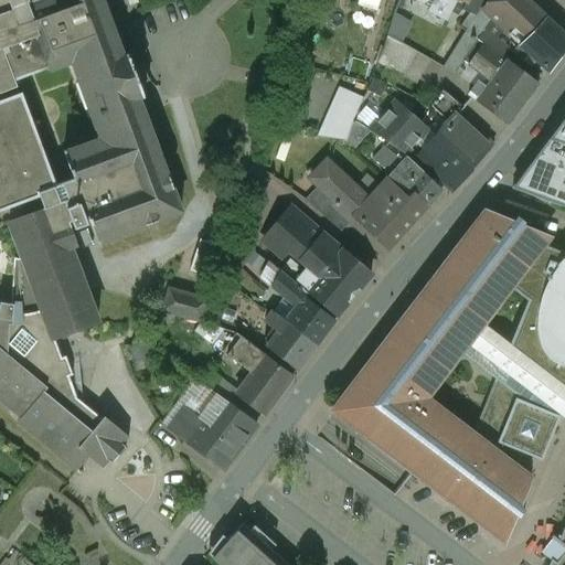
[(0,88),(23,81),(22,78),(49,68),(50,72),(76,62),(84,82),(78,84),(80,88),(78,89),(88,117),(91,116),(99,139),(85,145),(82,135),(61,142),(67,160),(74,180),(85,208),(64,215),(67,223),(68,223),(71,222),(74,230),(87,224),(85,216),(88,215),(98,243),(145,226),(146,226),(147,225),(146,223),(155,220),(156,223),(158,222),(158,221),(181,212),(173,189),(172,187),(170,188),(167,180),(170,179),(169,177),(139,99),(144,98),(128,55),(124,56),(102,0),(33,0),(27,2),(27,3),(0,12),(0,88)]
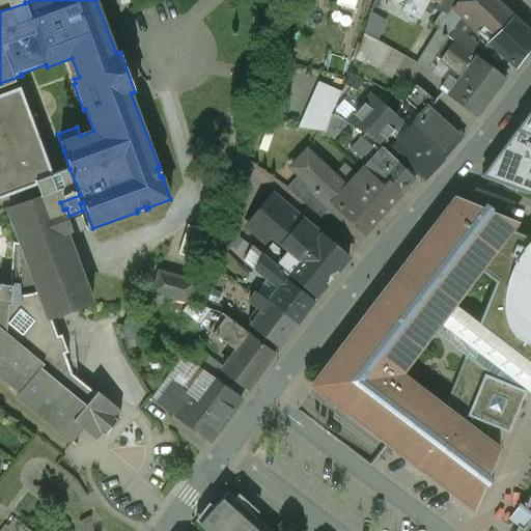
[(375,0),(371,11),(369,18),(381,23),(391,1),(390,1),(390,0),(375,0)]
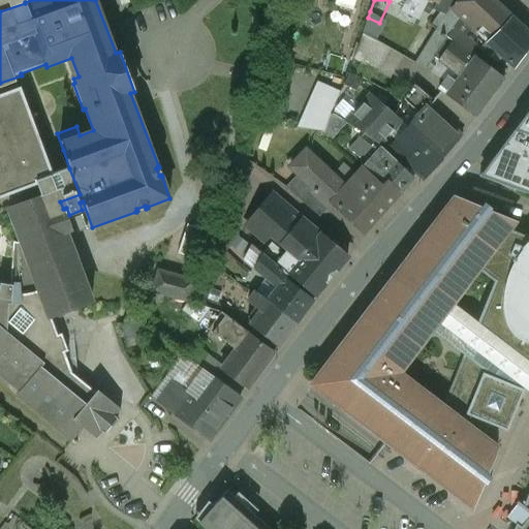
[(407,0),(389,0),(389,1),(390,1),(402,8),(406,2),(407,0)]
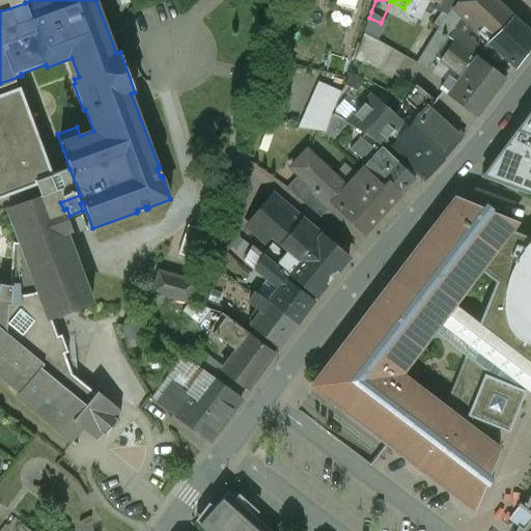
[(427,0),(409,0),(408,2),(422,10),(427,0)]
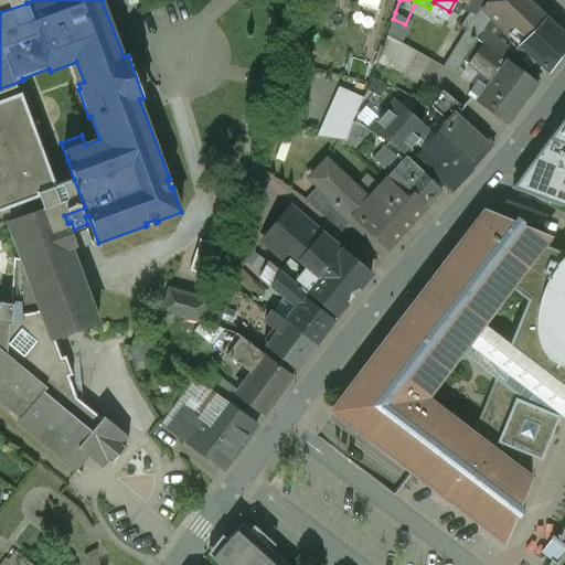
[(466,32),(443,68),(454,75),(491,20),(481,10),(489,0),(468,0),(467,3),(464,10),(469,14),(459,29),(466,32)]
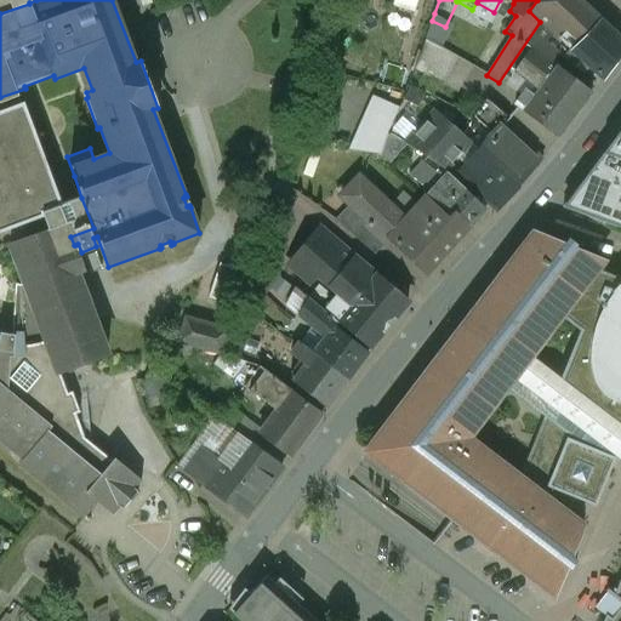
[(599,20),(579,0),(537,0),(529,11),(540,22),(570,50),(599,20)]
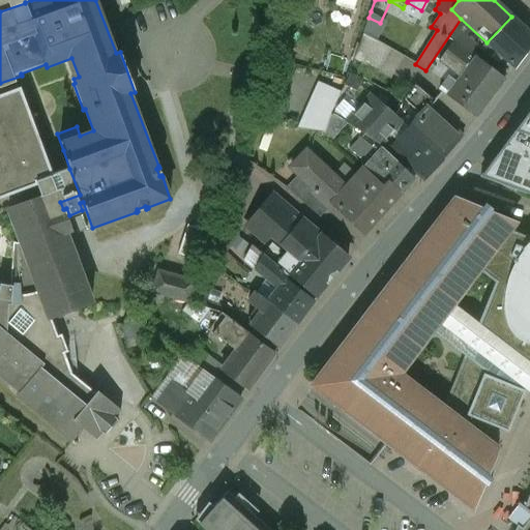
[(421,10),(407,2),(403,8),(402,10),(417,20),(421,10)]
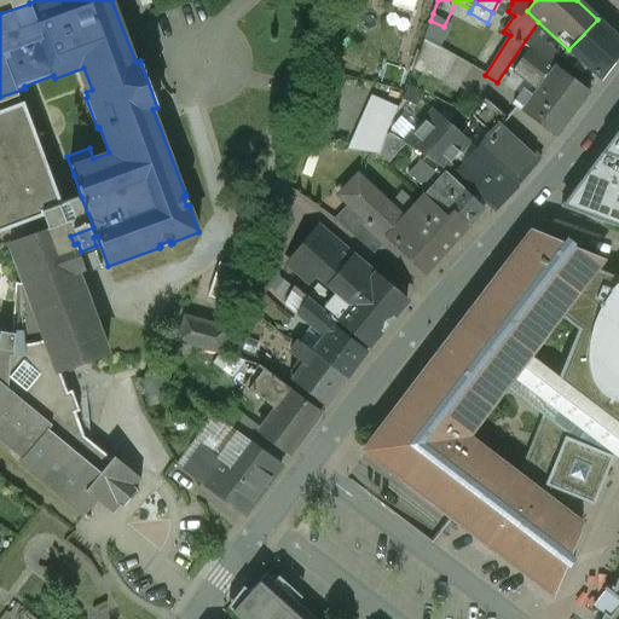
[(568,50),(568,51),(600,79),(618,52),(618,39),(597,19),(568,50)]
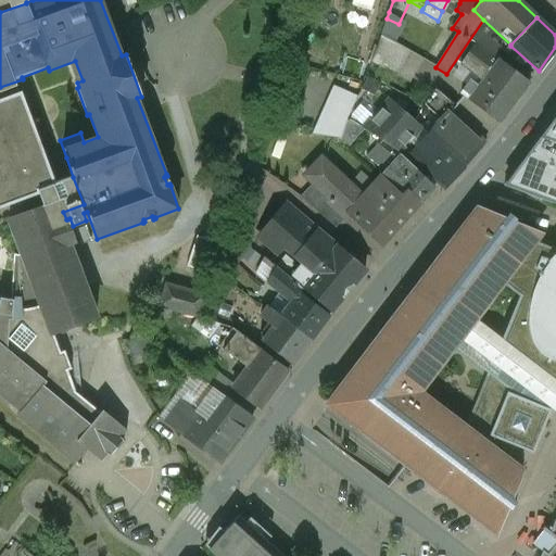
[(399,24),(387,19),(381,36),(390,41),(399,24)]
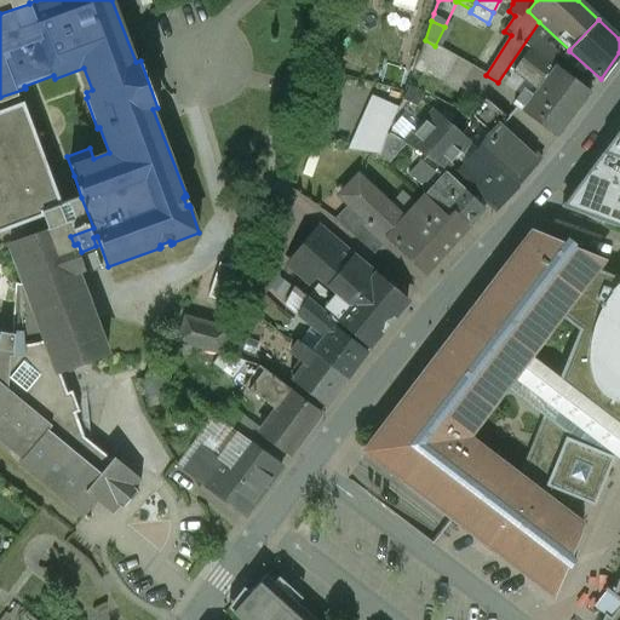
[(435,46),(425,40),(414,70),(441,85),(457,58),(435,46)]
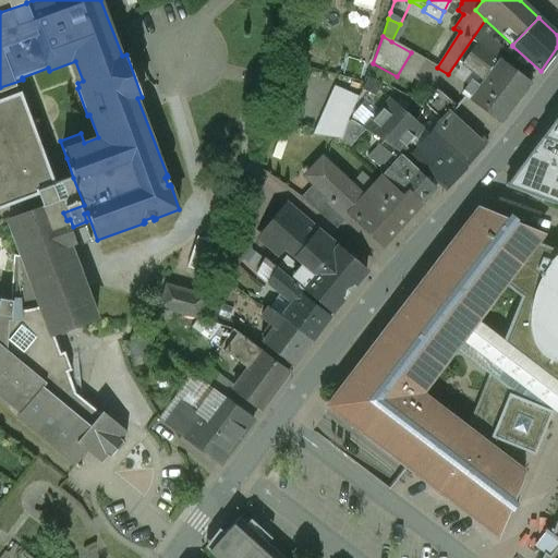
[(500,61),(477,44),(462,63),(485,82),(500,61)]
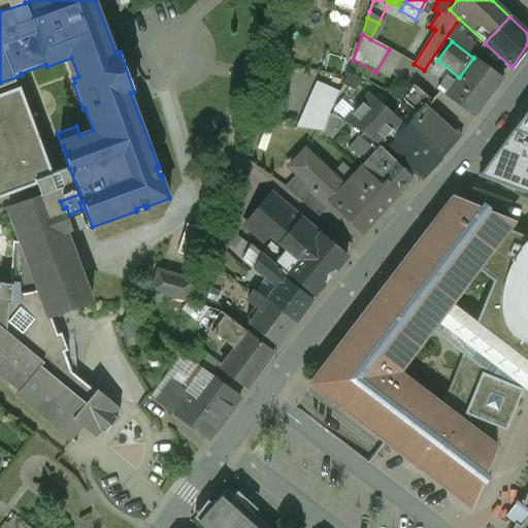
[(392,48),(384,62),(400,71),(407,58),(392,48)]
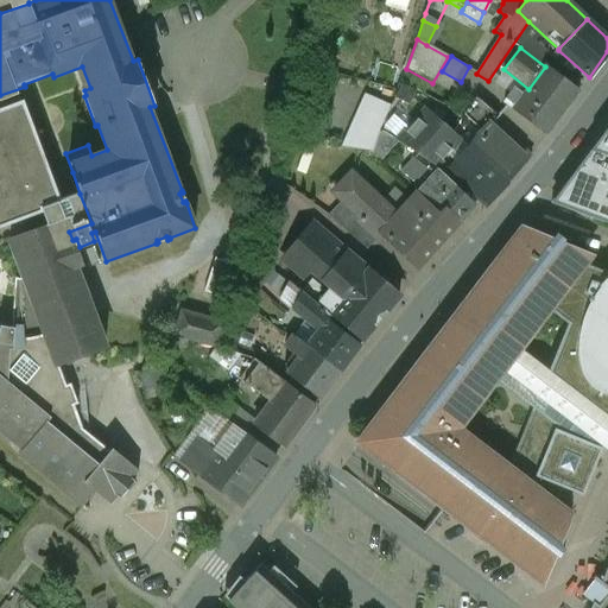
[(523,96),(513,109),(546,135),(578,92),(545,67),(529,89),(523,96)]
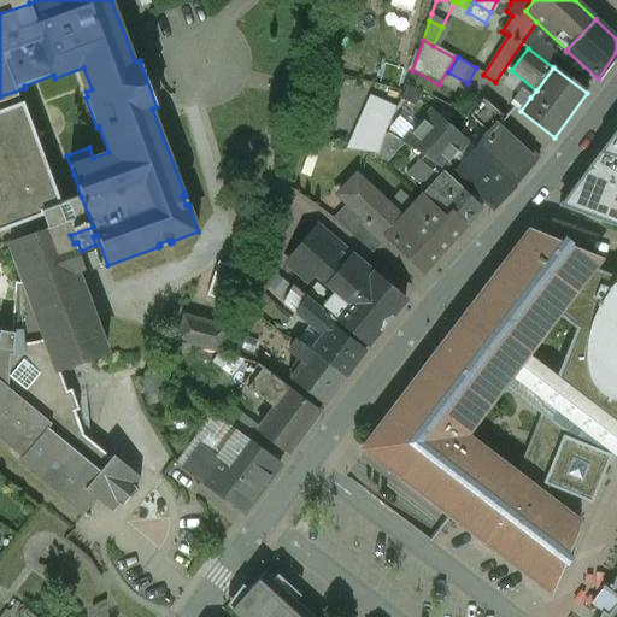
[(380,81),(374,94),(401,105),(403,100),(413,104),(417,95),(380,81)]
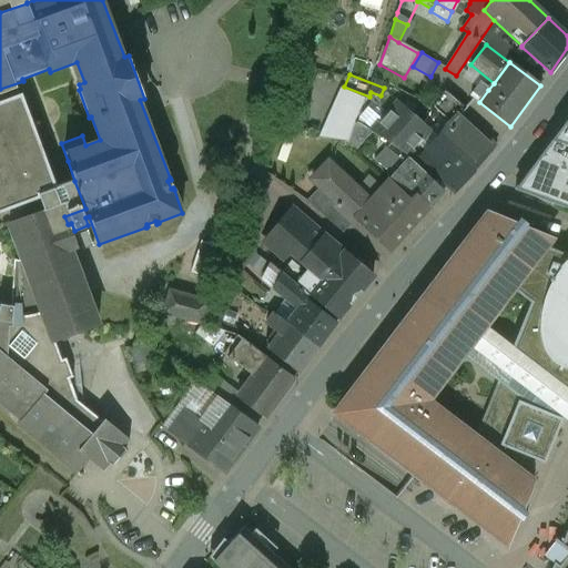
[(54,165),(23,81),(0,89),(0,200),(37,186),(40,194),(74,181),(68,161),(54,165)]
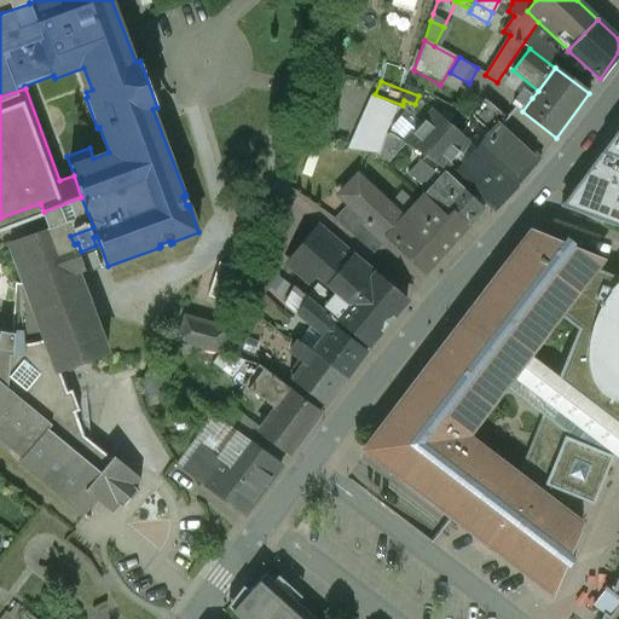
[(524,91),(513,105),(522,111),(532,98),(524,91)]
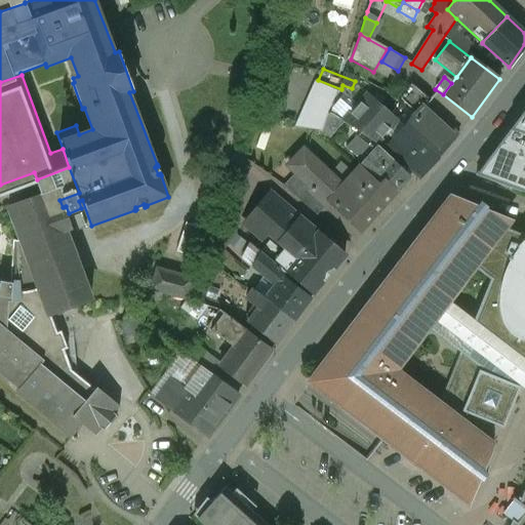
[(316,82),(294,127),(321,131),(328,113),(337,92),(316,82)]
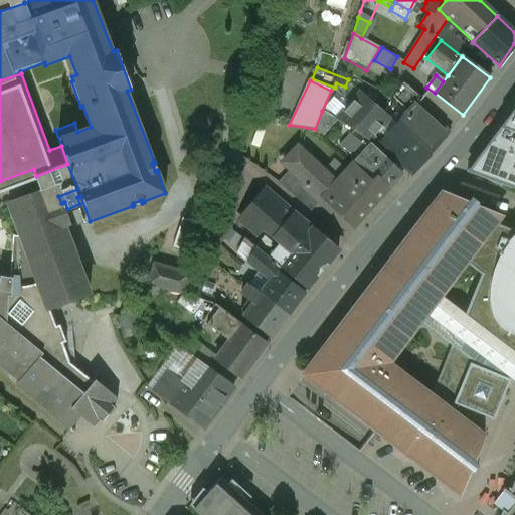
[(422,99),(403,81),(393,97),(394,97),(393,98),(406,111),(414,102),(417,105),(422,99)]
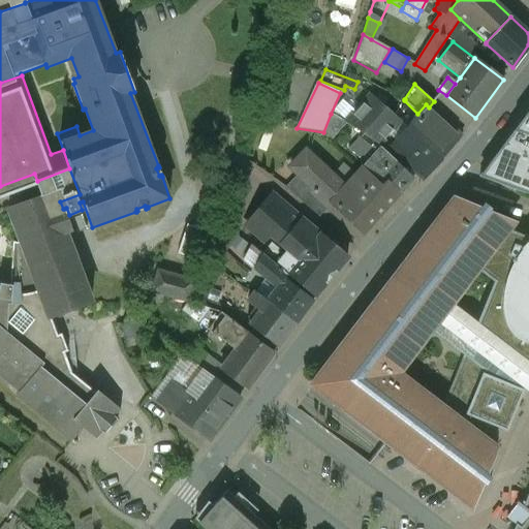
[(395,116),(369,97),(346,123),(376,143),(381,143),(401,121),(395,116)]
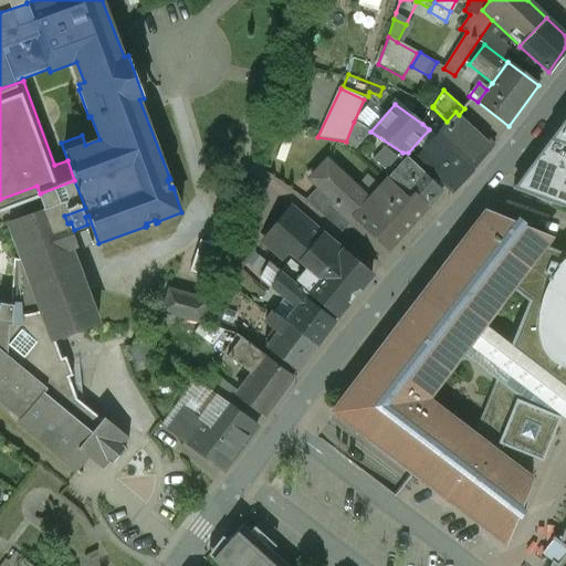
[(565,111),(515,180),(565,200),(565,111)]
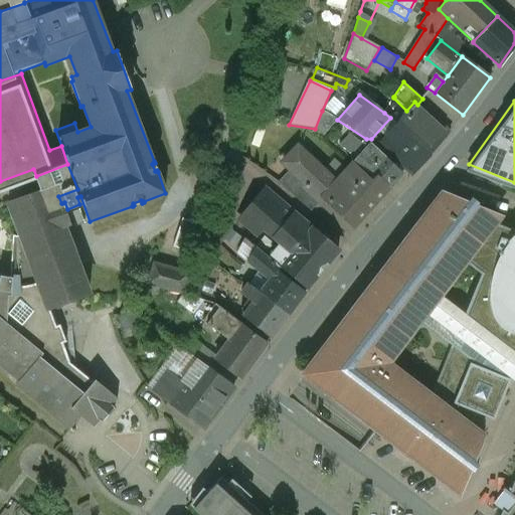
[(417,105),(414,102),(406,111),(402,115),(396,124),(397,125),(397,124),(431,156),(449,135),(417,105)]
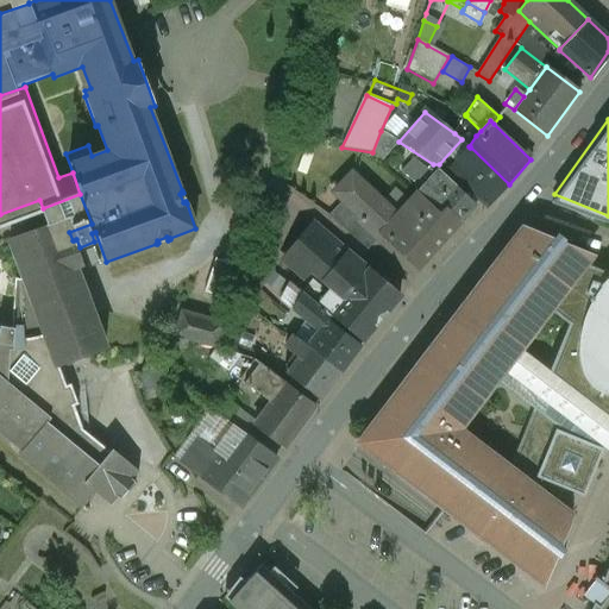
[(397,142),(381,131),(372,152),(381,159),(397,142)]
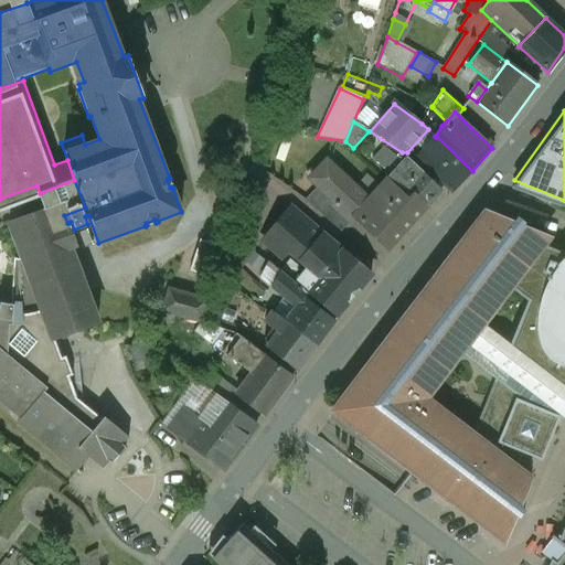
[(472,171),(436,136),(436,137),(415,158),(452,192),(472,171)]
